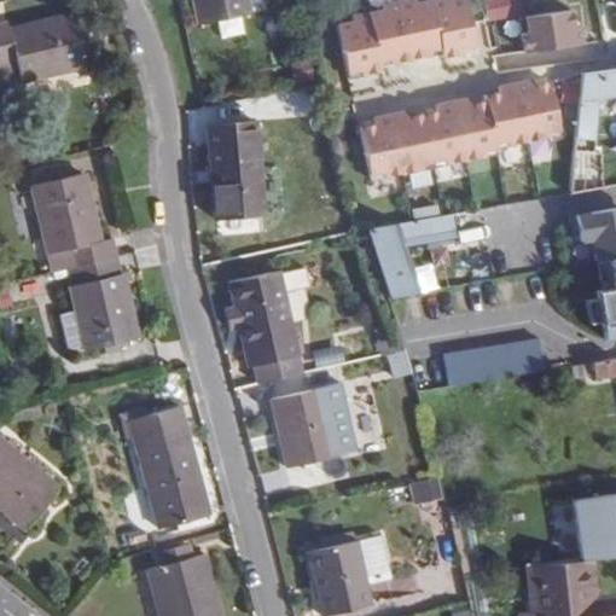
[(254,11),(251,0),(196,0),(202,22),(254,11)]
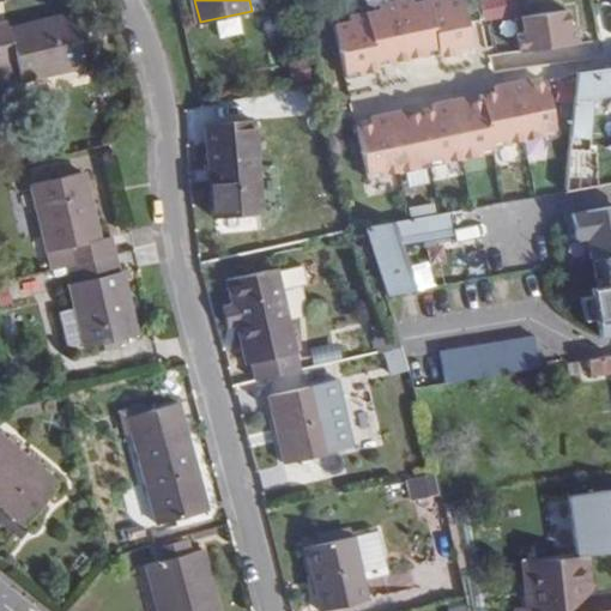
[(352,23),(336,26),(348,78),(368,73),(367,68),(380,65),(398,61),(397,55),(422,50),(423,56),(441,52),(454,49),(455,55),(476,50),(465,0),(460,0),(449,2),(448,0),(431,0),(416,4),(415,0),(410,0),(382,6),(382,11),(351,18),(352,23)]
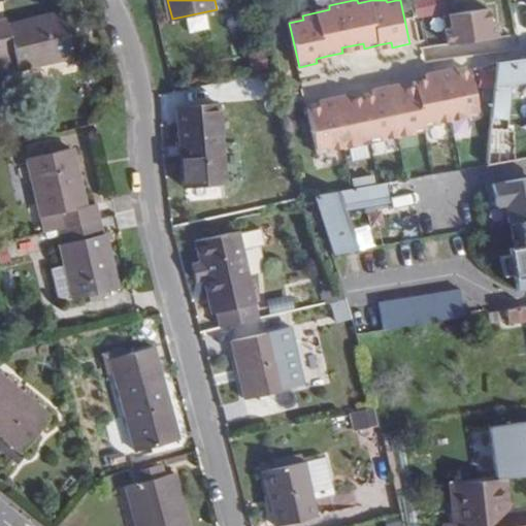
[(451,42),(500,35),(498,20),(494,21),(492,6),(447,12),(451,42)]
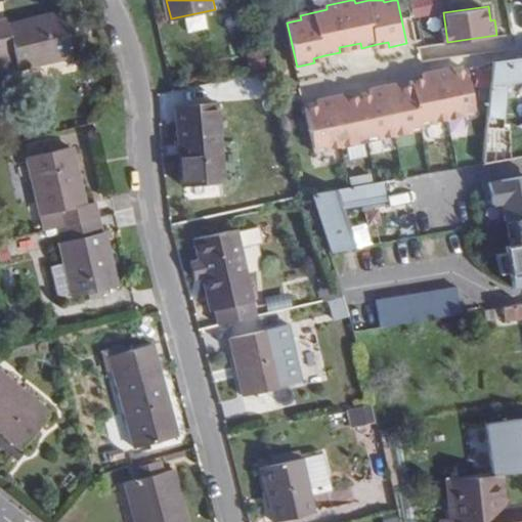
[(8,17),(0,18),(0,46),(2,57),(16,54),(20,70),(74,56),(64,13),(10,25),(8,17)]
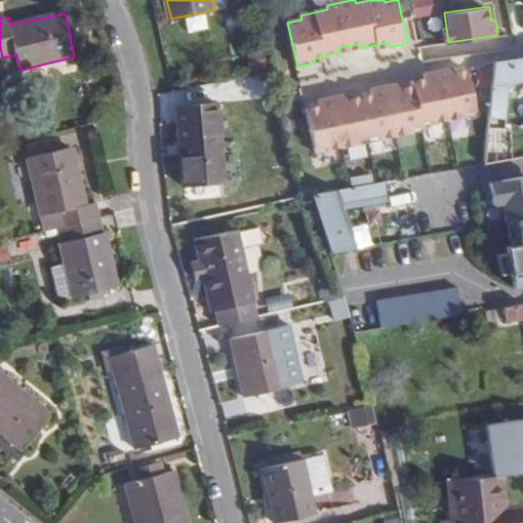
[(340,52),(362,48),(361,43),(339,47),(340,52)]
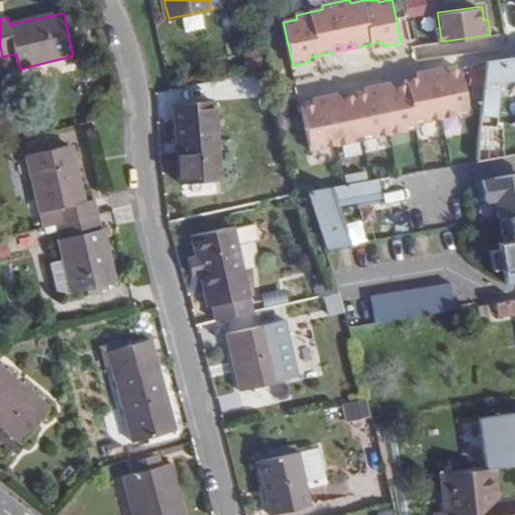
[(514,57),(513,57),(488,61),(483,126),(494,127),(496,115),(499,115),(502,80),(514,78),(514,57)]
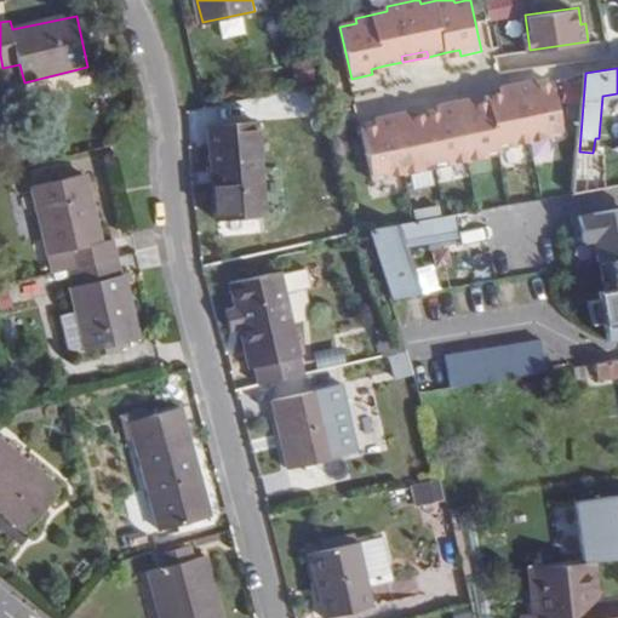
[(361,129),(373,181),(385,177),(385,173),(405,169),(404,164),(422,159),(423,164),(435,161),(436,166),(457,161),(455,156),(480,152),(481,156),(501,152),(501,147),(520,142),(519,136),(543,131),(544,137),(565,132),(553,80),(537,84),(536,79),(502,86),(503,91),(487,95),(488,101),(474,104),(474,98),(440,106),(441,112),(412,118),(410,113),(377,120),(378,126),(361,129)]
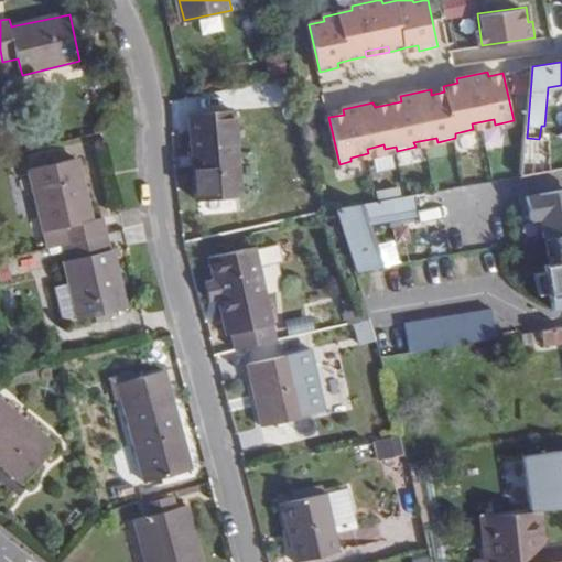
[(240,187),(235,111),(193,116),(201,197),(241,194),(240,187)]
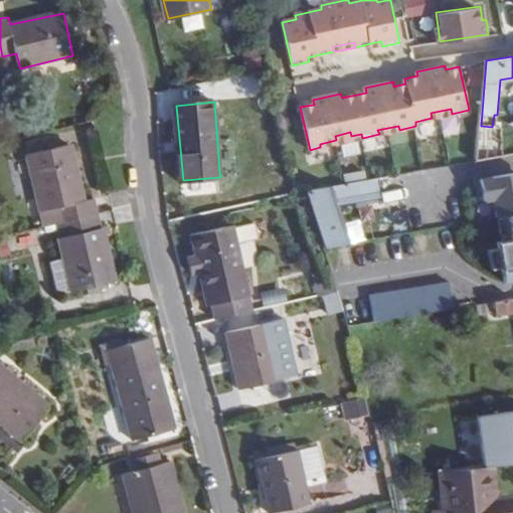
[(432,118),(452,114),(451,109),(431,113),(432,118)]
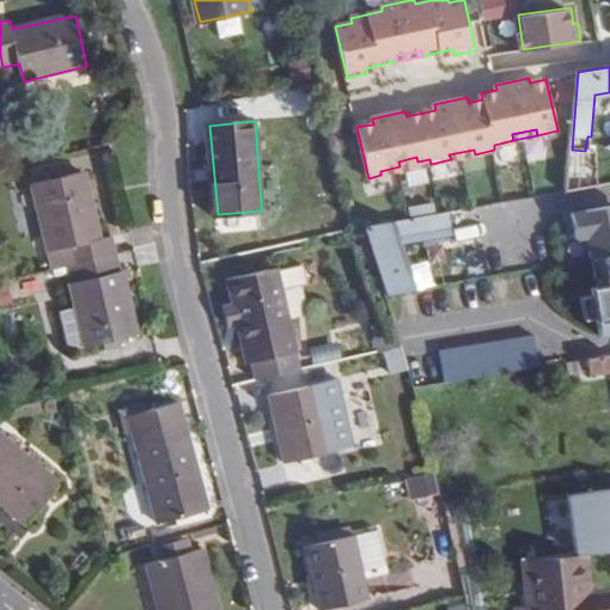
[(451,159),(475,154),(474,150),(449,154),(451,159)]
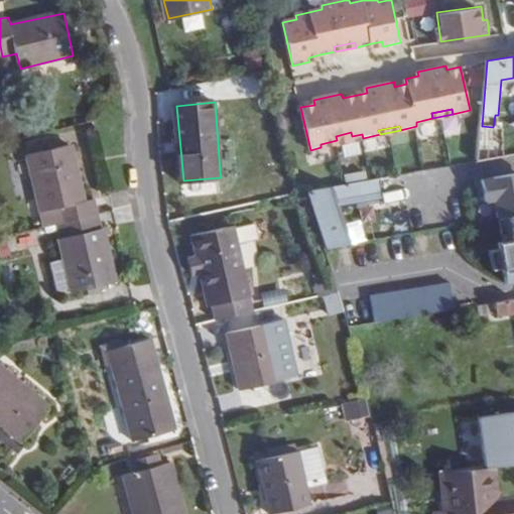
[(493,127),(482,126),(479,160),(492,157),(495,127),(493,127)]
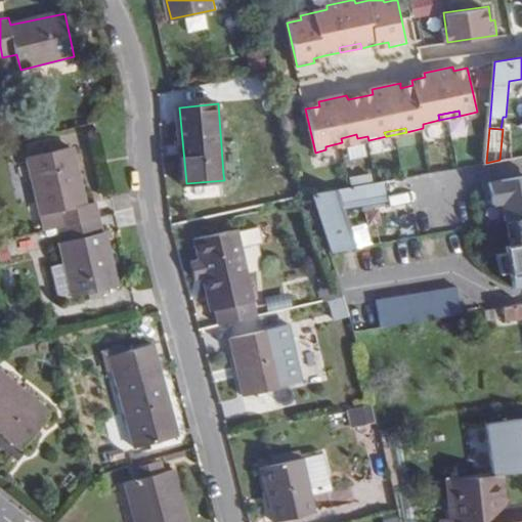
[(88,204),(73,146),(29,158),(44,216),(55,213),(59,227),(102,217),(98,202),(88,204)]
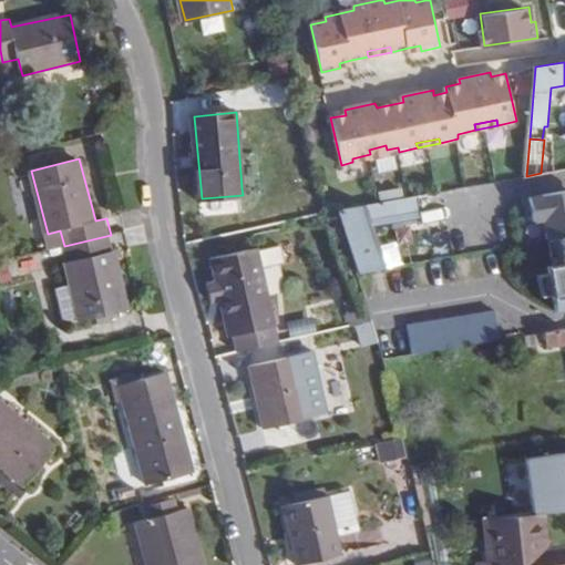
[(417,196),(420,211),(430,208),(428,194),(417,196)]
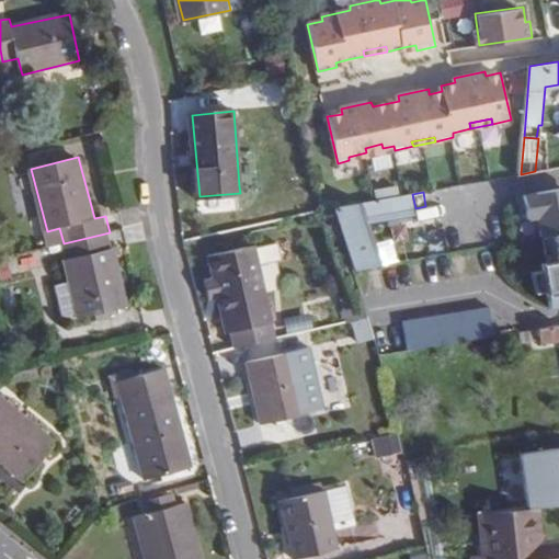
[(415,214),(415,208),(412,194),(334,208),(353,269),(375,265),(361,223),(415,214)]
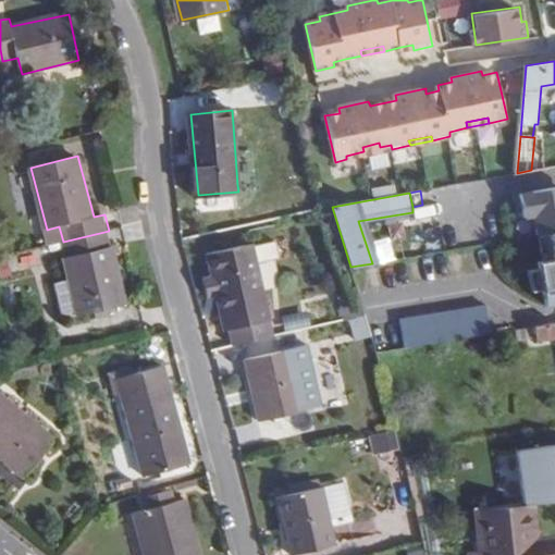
[(554,230),(490,242),(494,270),(484,271),(478,272),(485,316),(554,303),(554,230)]
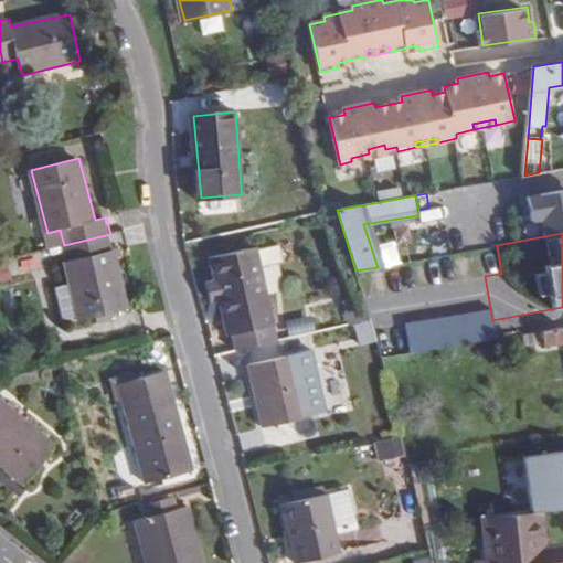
[(82,319),(128,308),(110,234),(64,245),(67,261),(66,262),(82,319)]
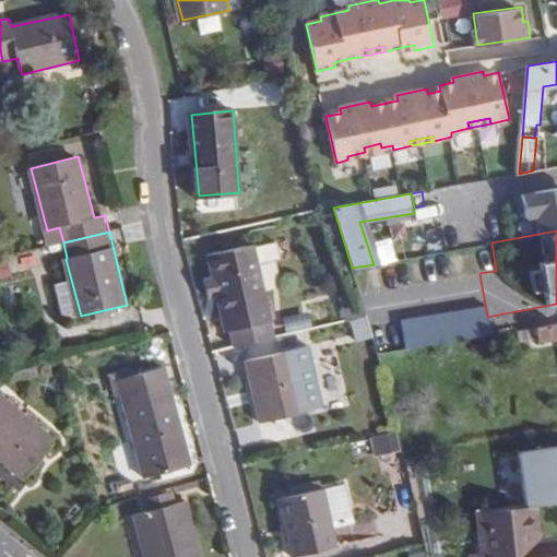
[(281,239),(261,243),(264,259),(284,256),(281,239)]
